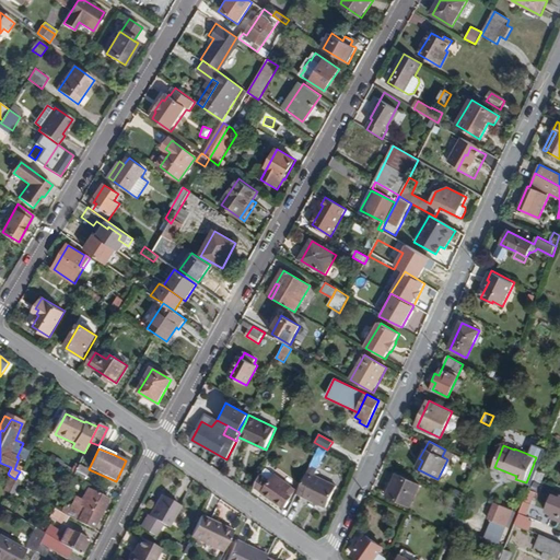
[(311,467),(317,470),(327,452),(321,448),(311,467)]
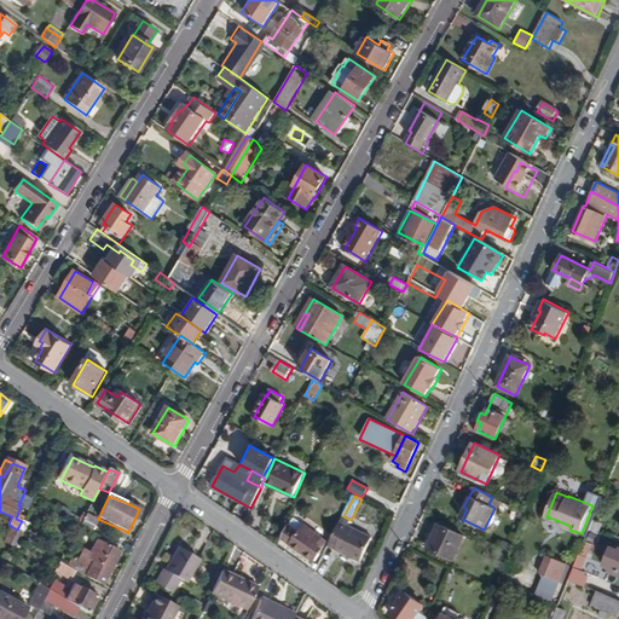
[(81,524),(91,530),(96,520),(86,515),(81,524)]
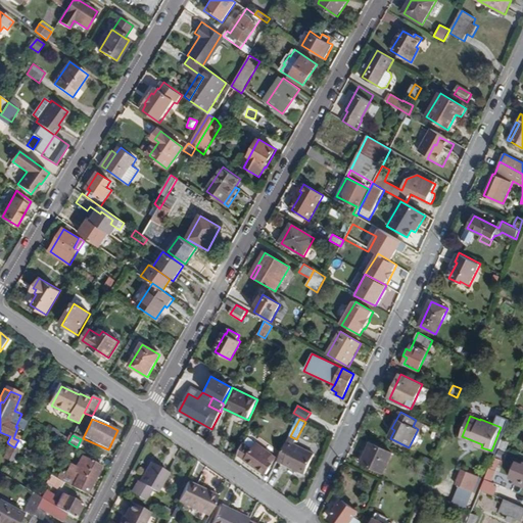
[(287,442),(294,446),(297,439),(296,439),(290,436),(287,442)]
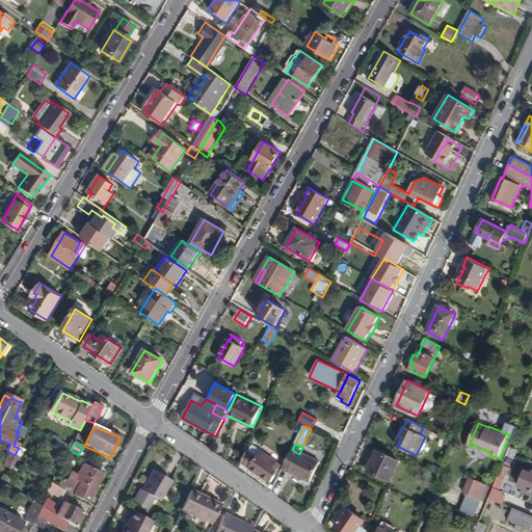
[(278,472),(273,468),(276,463),(254,447),(249,452),(247,451),(242,463),(249,467),(270,482),(278,472)]
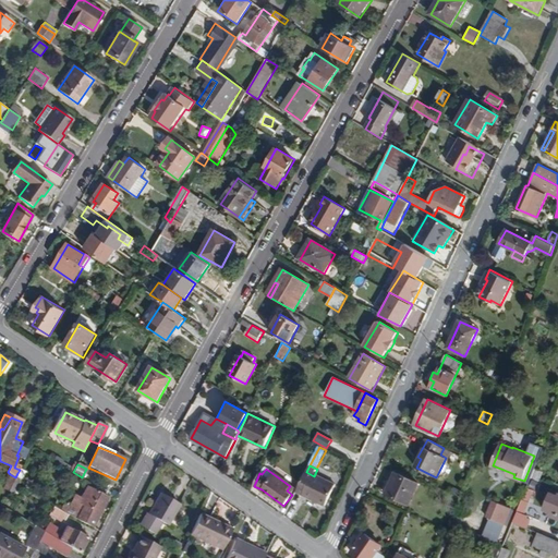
[(531,478),(537,481),(542,472),(535,469),(531,478)]
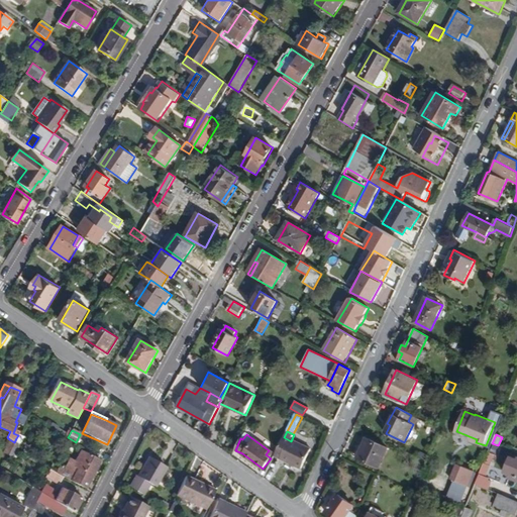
[(275,456),(301,470),(310,450),(291,441),(284,437),(275,456)]
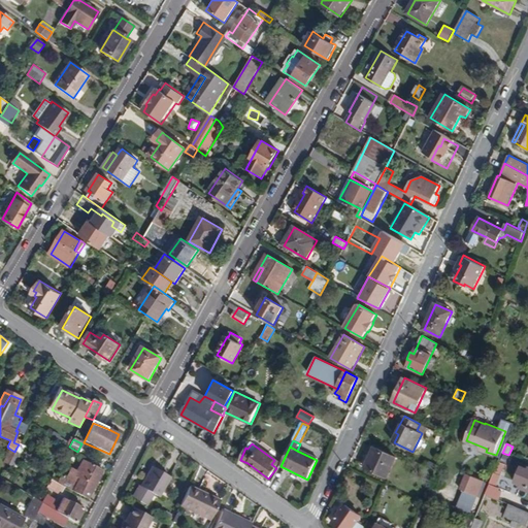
[(365,466),(387,476),(396,457),(374,448),(365,466)]
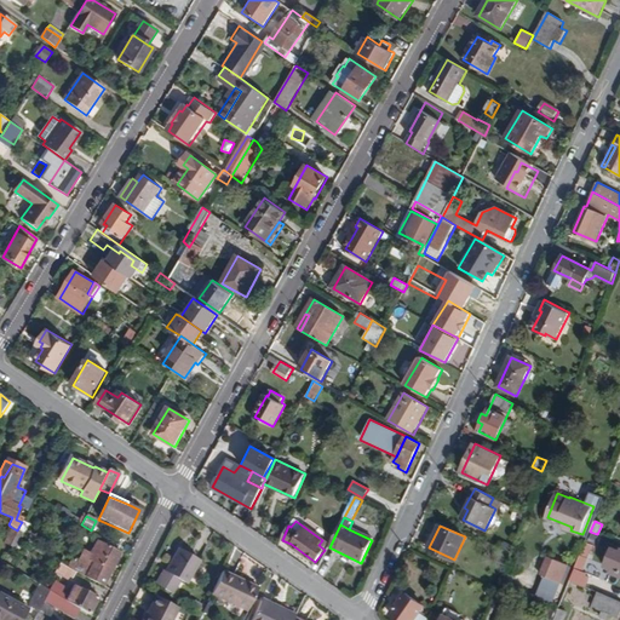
[(10,546),(13,540),(17,530),(11,527),(3,544),(10,546)]
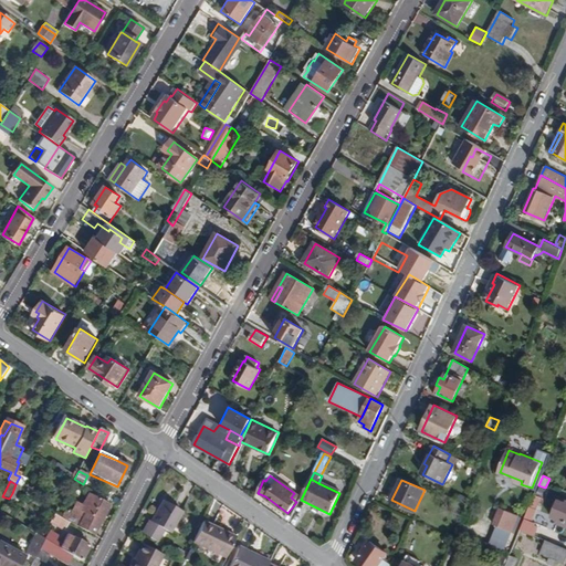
[(535,526),(536,524),(533,522),(541,502),(545,503),(548,495),(546,495),(549,490),(545,488),(538,485),(520,530),(535,536),(540,527),(535,526)]
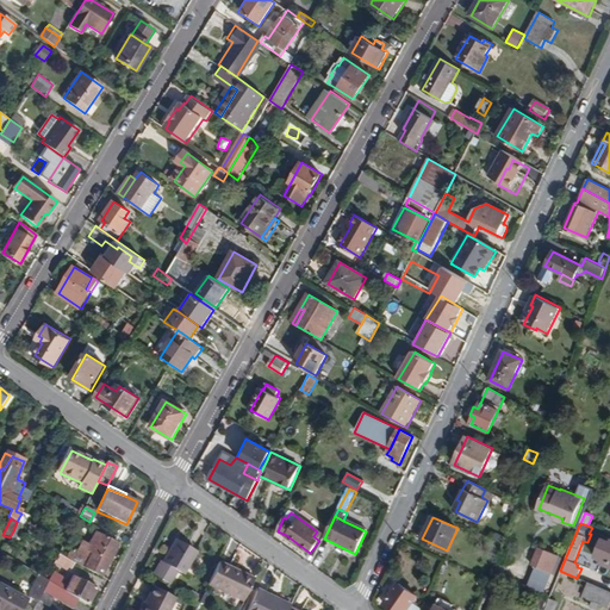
[(74,562),(101,577),(118,543),(95,531),(87,548),(81,545),(75,554),(70,552),(66,559),(74,562)]
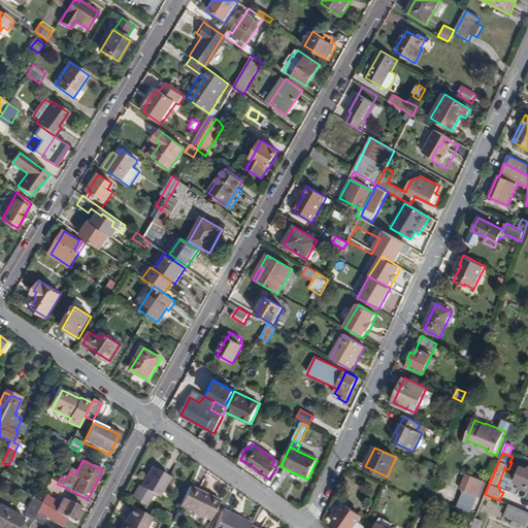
[(521,489),(527,491),(527,469),(527,470),(521,466),(515,482),(522,485),(521,489)]
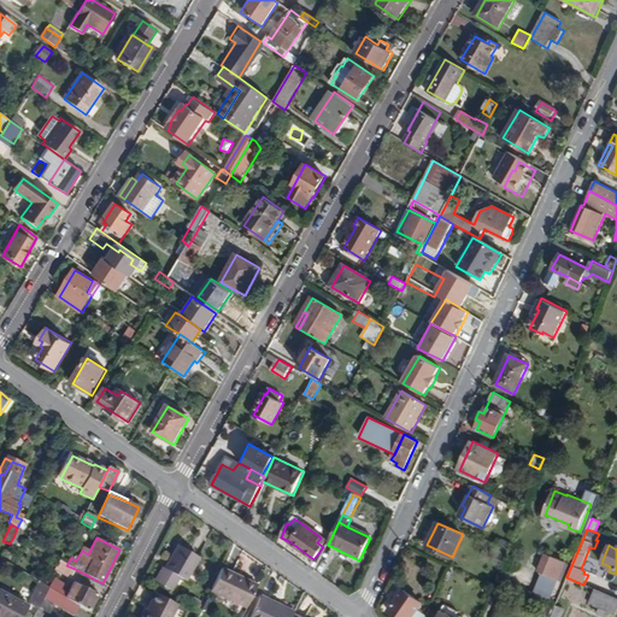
[(154,581),(170,591),(178,577),(186,581),(199,558),(178,546),(165,569),(163,568),(154,581)]
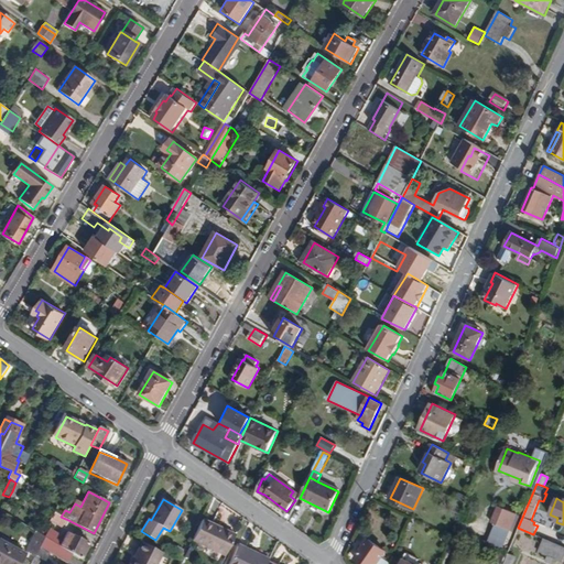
[(495,523),(510,530),(518,514),(499,507),(492,522),(495,523)]
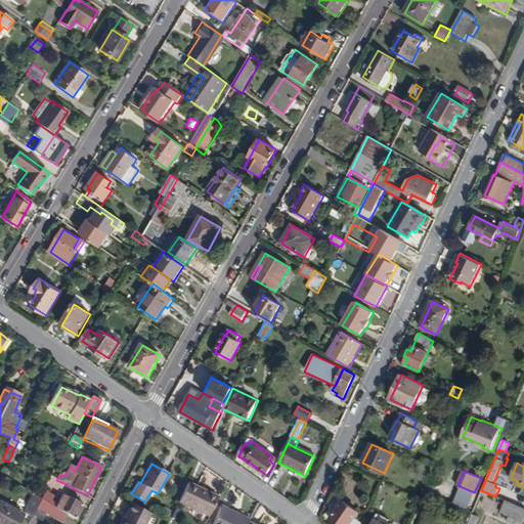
[(46,483),(59,490),(63,483),(56,480),(50,477),(46,483)]
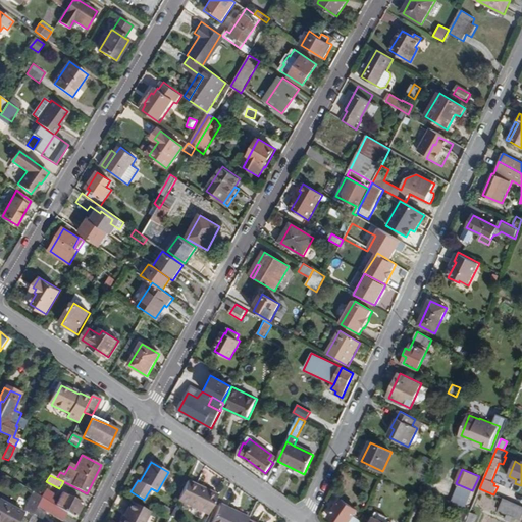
[(177,500),(208,515),(217,496),(187,480),(177,500)]
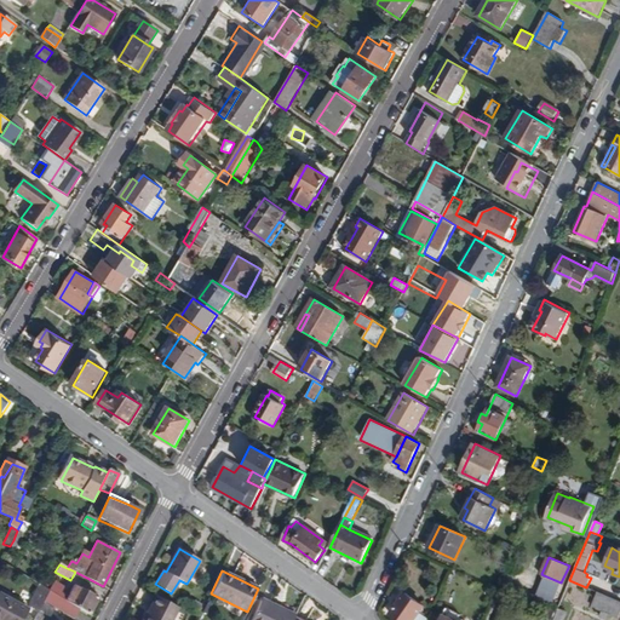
[(561,583),(544,575),(538,591),(554,601),(561,583)]
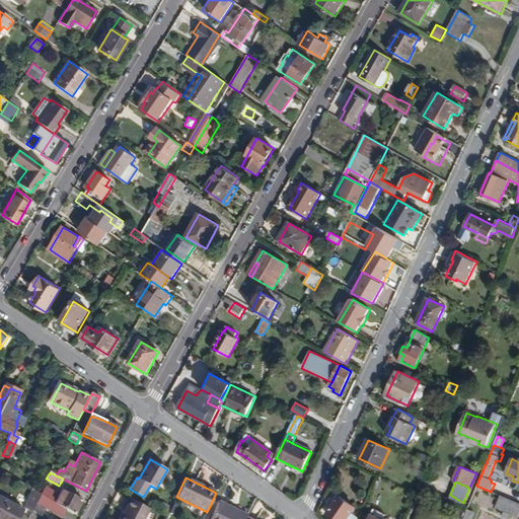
[(57,499),(52,496),(54,493),(46,488),(42,495),(65,509),(74,514),(82,501),(62,490),(57,499)]
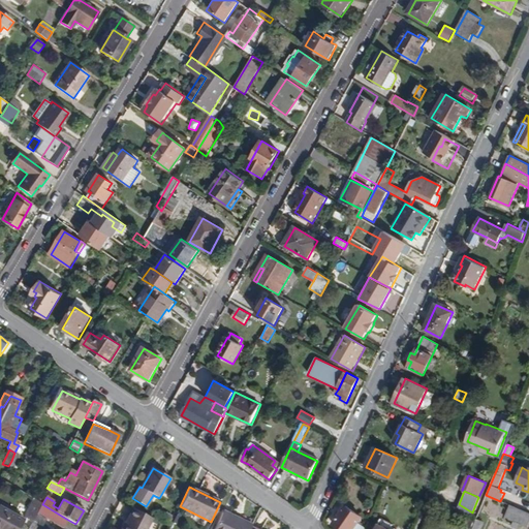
[(33,521),(37,515),(42,504),(34,499),(25,517),(33,521)]
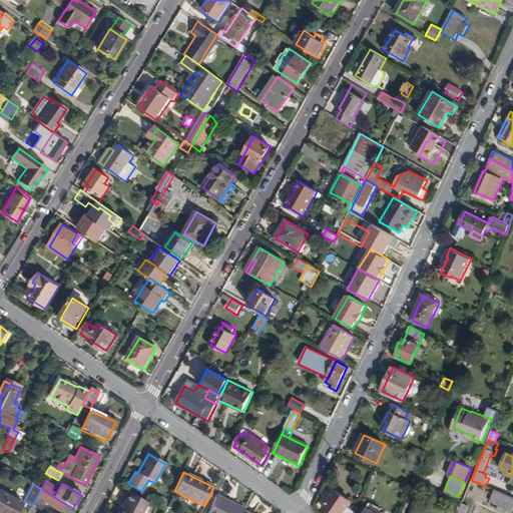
[(0,492),(12,499),(15,495),(0,487),(0,492)]
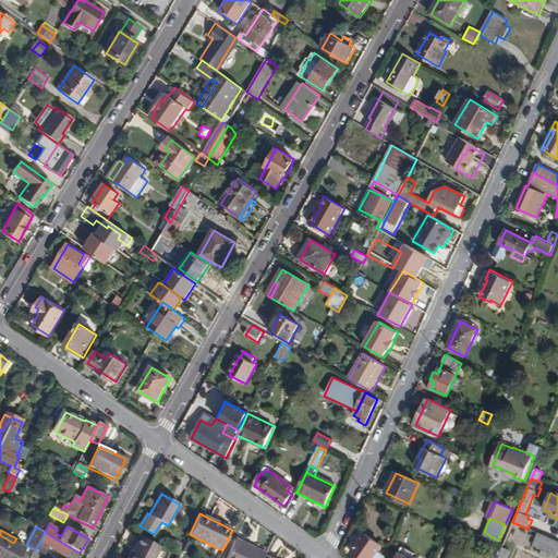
[(65,556),(70,547),(45,532),(39,543),(44,545),(46,541),(50,544),(49,547),(65,556)]
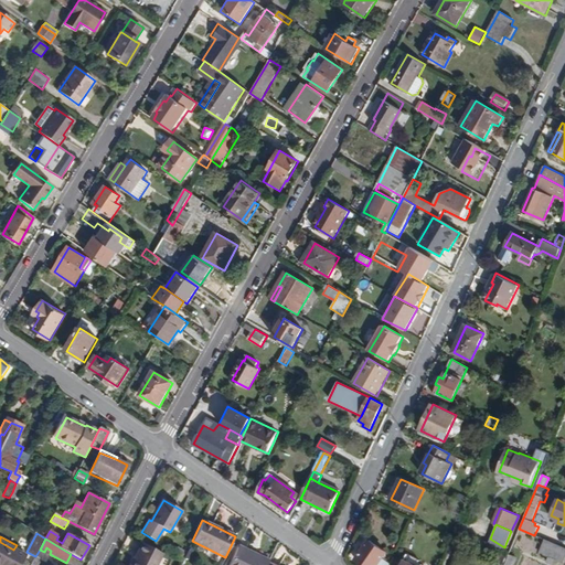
[(190,545),(187,544),(183,551),(182,550),(183,546),(172,540),(168,547),(176,551),(174,553),(183,558),(190,545)]
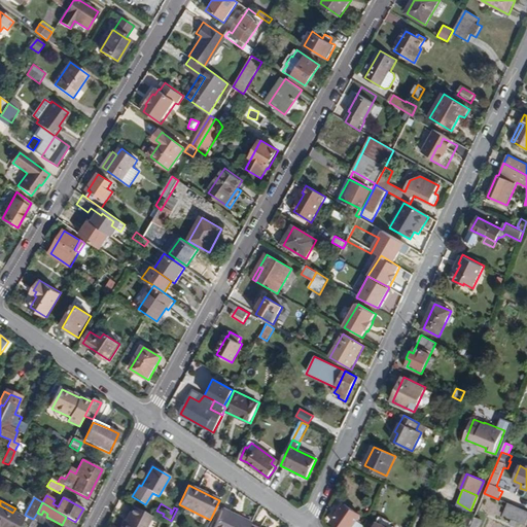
[(363,526),(365,526),(357,521),(361,515),(345,503),(331,522),(338,526),(363,526)]
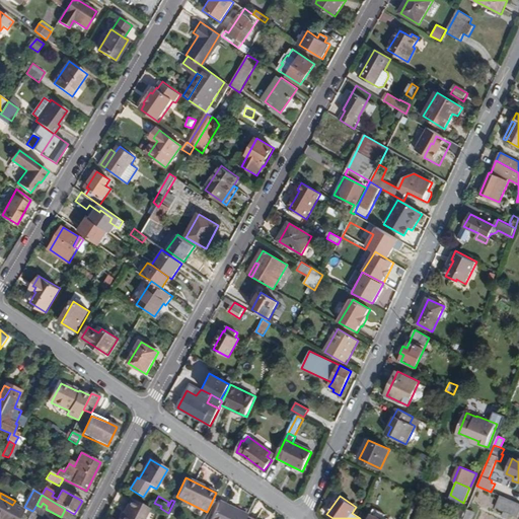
[(516,516),(518,509),(518,503),(501,497),(496,507),(516,516)]
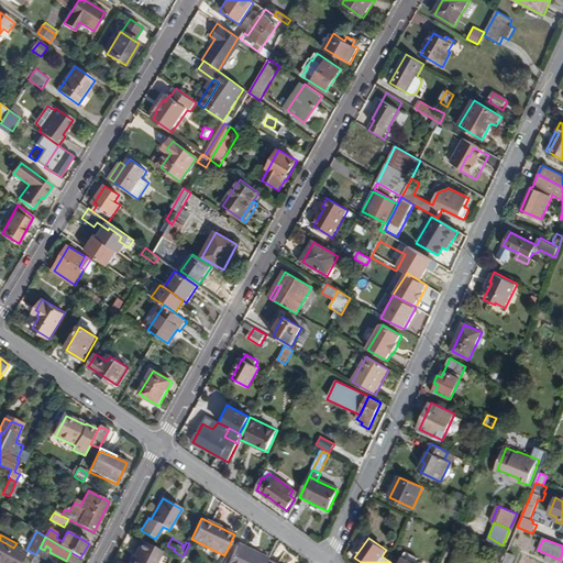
[(0,562),(18,562),(23,553),(13,548),(0,540),(0,562)]
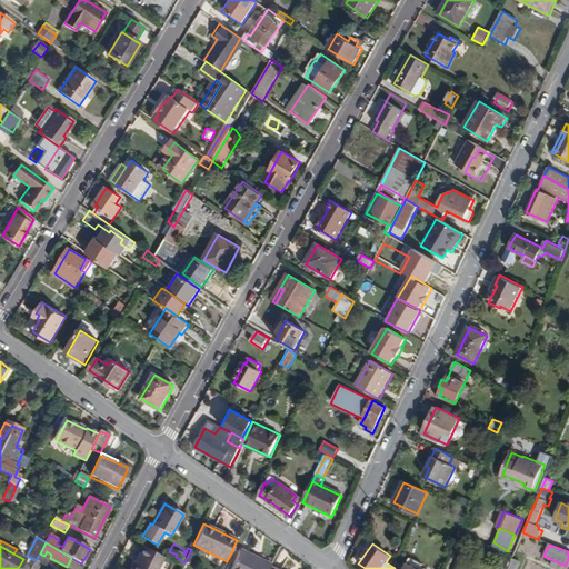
[(132,568),(158,568),(163,559),(143,549),(132,568)]
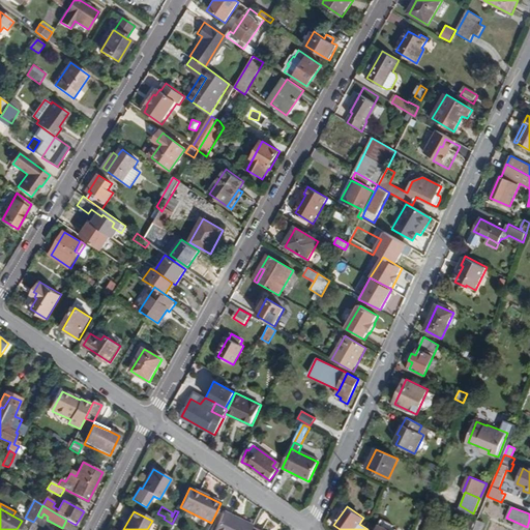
[(243,522),(241,525),(235,522),(236,520),(223,513),(214,529),(251,529),(253,527),(243,522)]
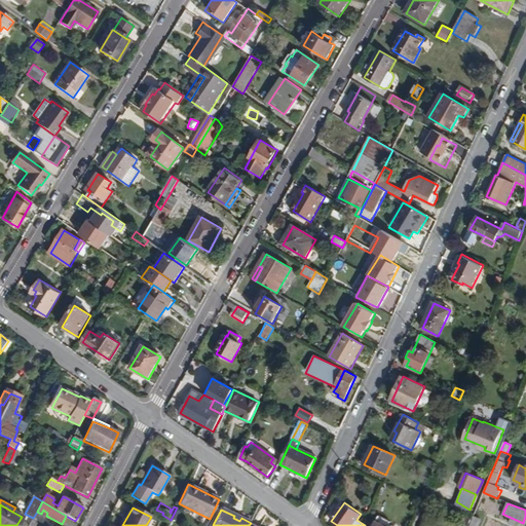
[(458,522),(468,525),(472,519),(460,515),(458,522)]
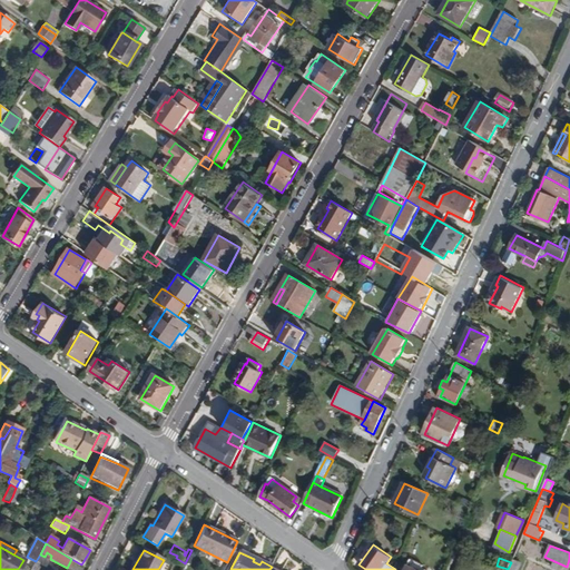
[(408,564),(419,569),(421,569),(424,564),(411,559),(408,564)]
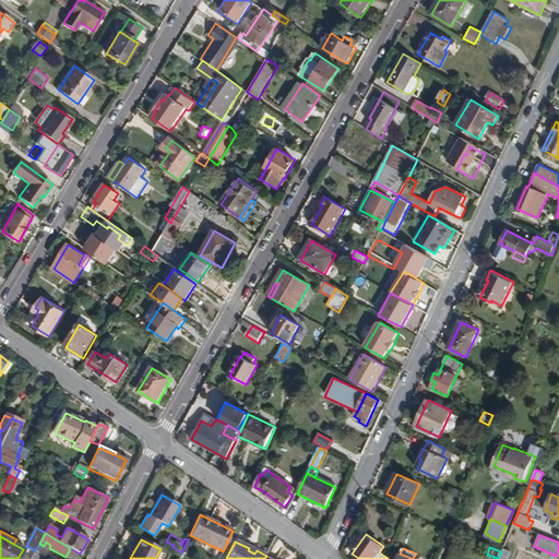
[(509,558),(511,552),(503,549),(499,558),(509,558)]
